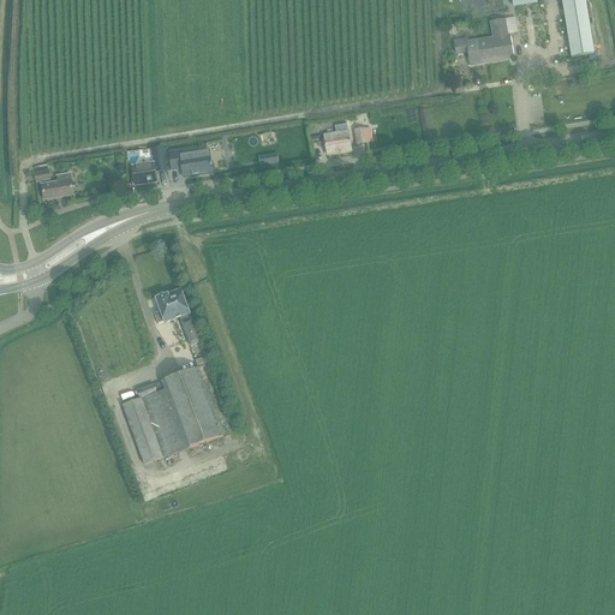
[(584,0),(561,0),(572,59),(593,55),(584,0)]
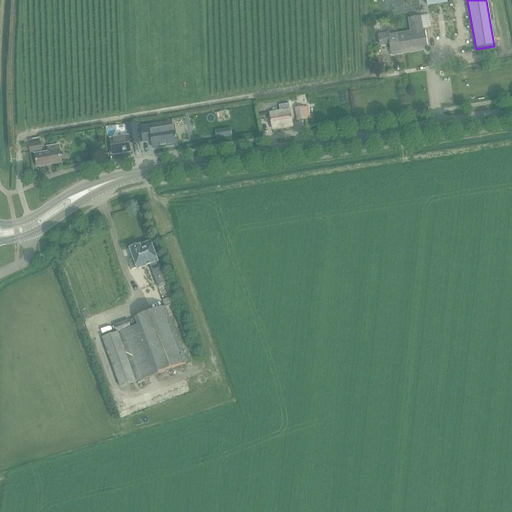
[(392,55),(400,54),(427,50),(424,30),(422,31),(420,17),(409,19),(411,32),(389,36),(389,33),(378,34),(380,45),(390,44),(392,55)]
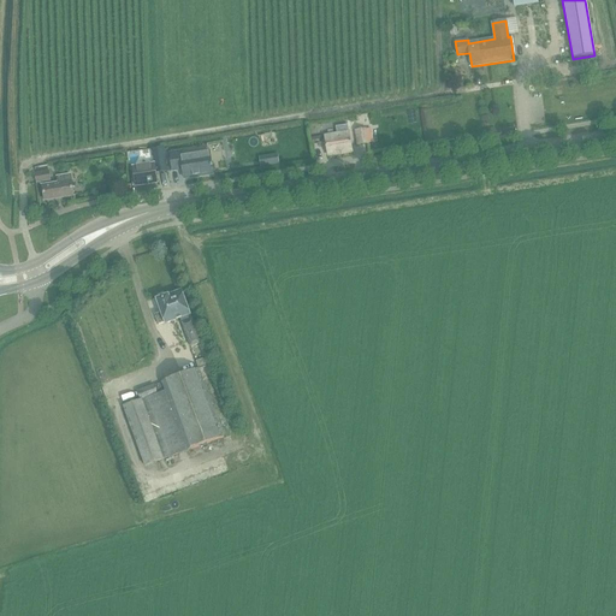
[(325,137),(326,144),(327,157),(351,153),(349,132),(348,132),(348,125),(336,126),(337,135),(325,137)]
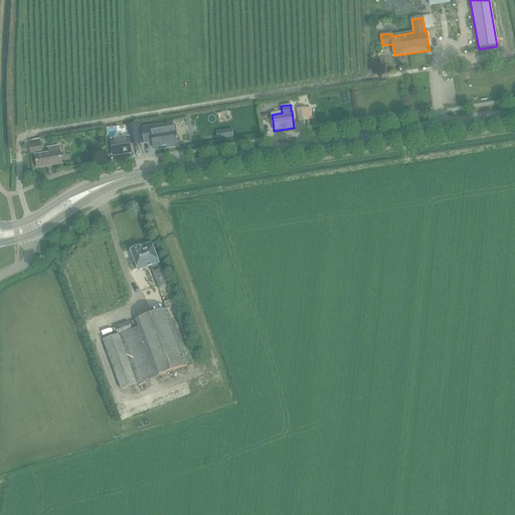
[(298,110),(298,112),(300,122),(307,121),(306,109),(298,110)]
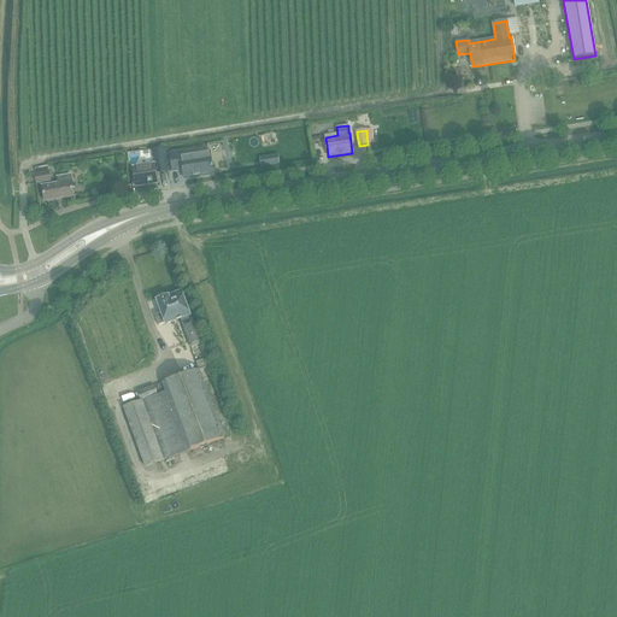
[(133,168),(134,175),(136,187),(157,183),(156,174),(168,171),(164,151),(152,153),(153,164),(133,168)]
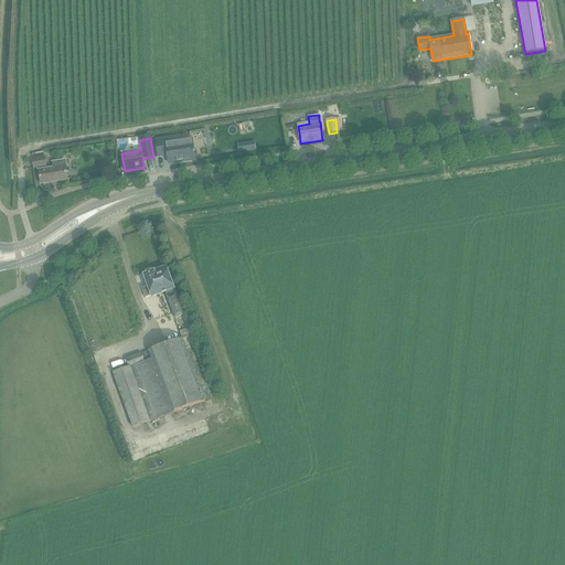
[(156,141),(157,146),(159,157),(168,156),(169,164),(196,160),(194,151),(193,151),(192,139),(167,144),(166,140),(156,141)]
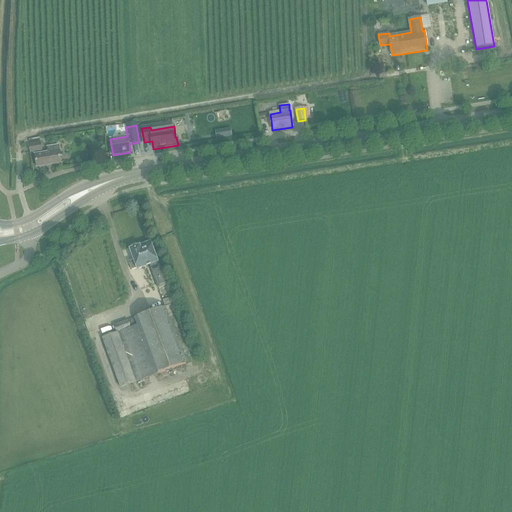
[(29,145),(31,152),(41,151),(40,144),(29,145)]
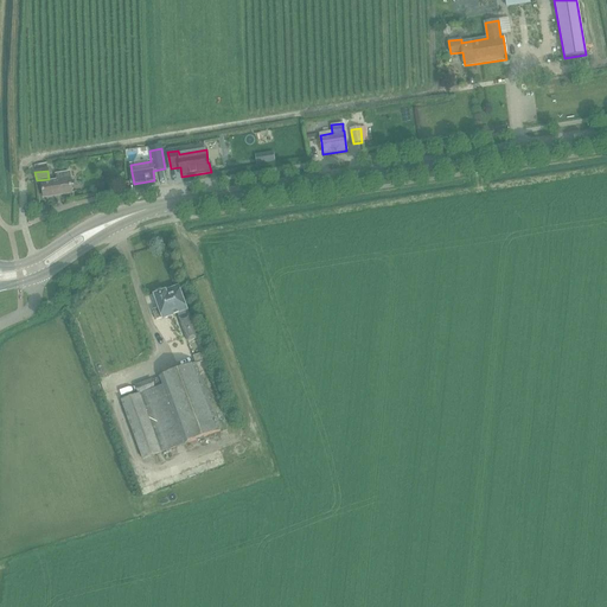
[(57,181),(53,183),(42,184),(44,198),(72,193),(70,181),(69,173),(56,176),(57,181)]
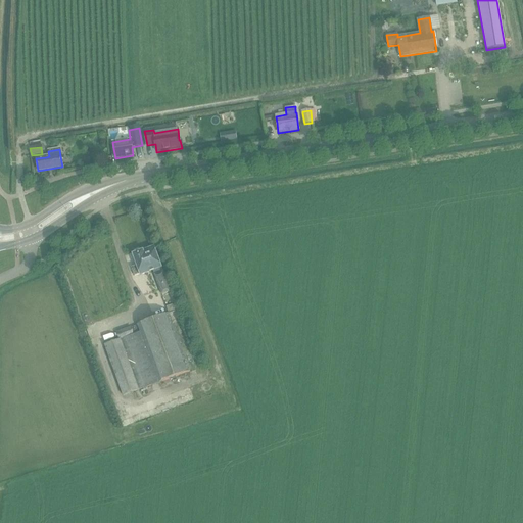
[(169,290),(157,257),(154,247),(133,254),(137,266),(131,268),(134,276),(139,275),(140,276),(152,272),(161,296),(172,292),(171,289),(169,290)]
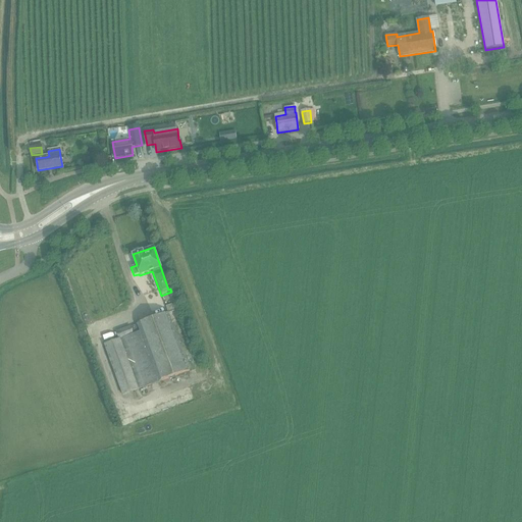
[(137,285),(141,291),(146,285),(143,281),(137,285)]
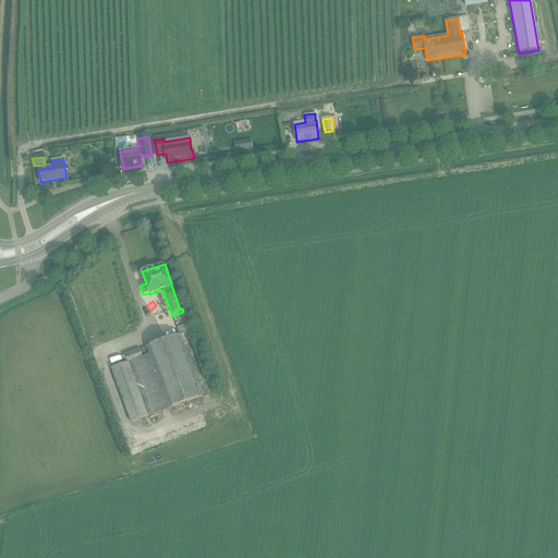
[(185,325),(178,328),(180,335),(187,332),(185,325)]
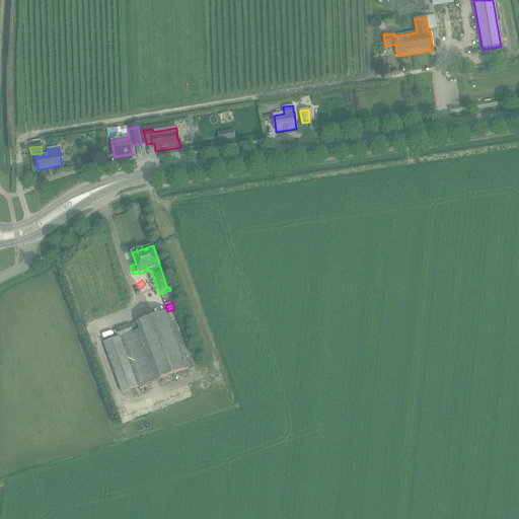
[(119,338),(103,343),(122,394),(190,370),(186,359),(167,311),(116,330),(119,338)]
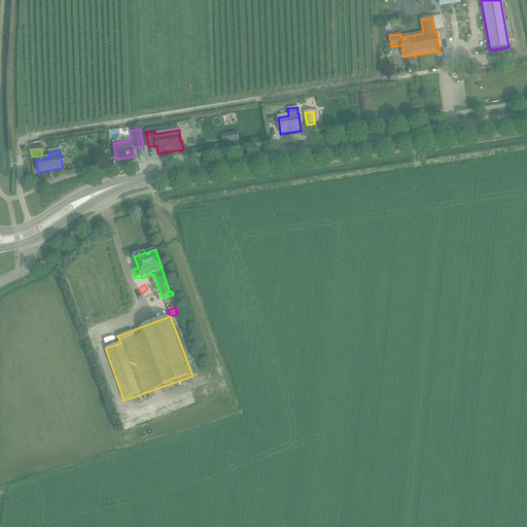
[(89,337),(99,332),(96,325),(85,329),(89,337)]
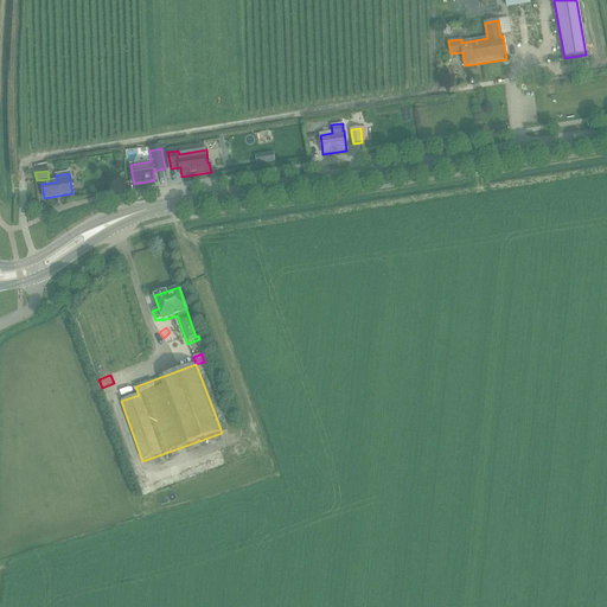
[(200,474),(218,470),(217,462),(199,467),(200,474)]
